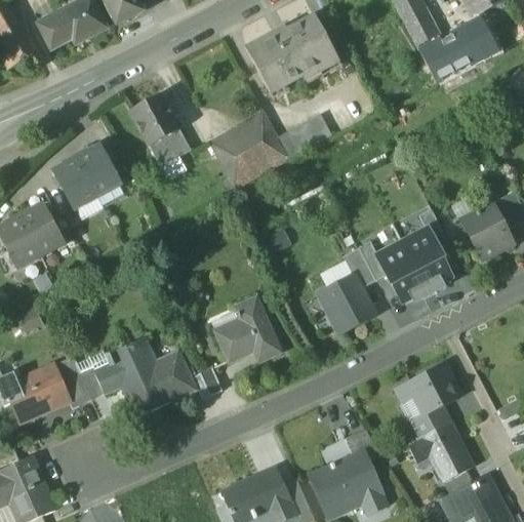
[(0,0),(0,52),(9,69),(35,53),(26,38),(4,0),(0,0)]
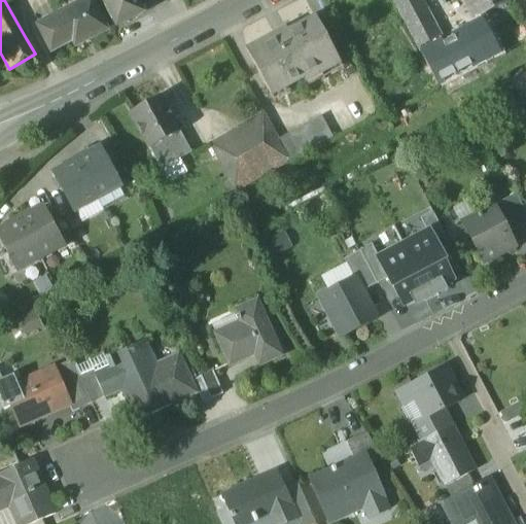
[(81,0),(77,2),(59,12),(73,39),(76,45),(108,29),(94,0),(81,0)]
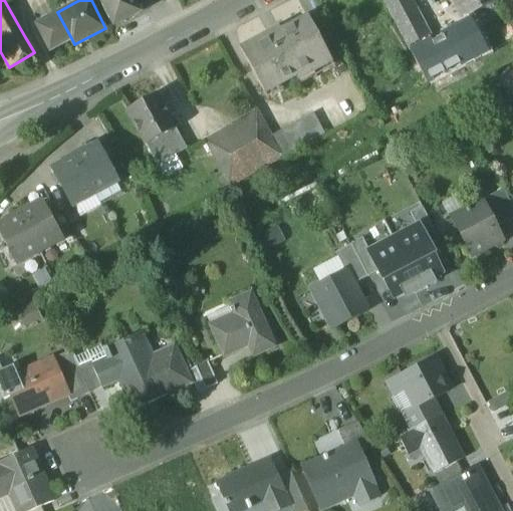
[(91,0),(105,28),(111,25),(99,0),(91,0)]
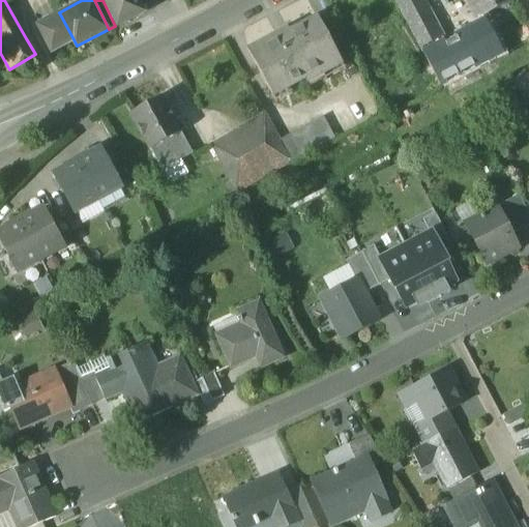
[(106,0),(118,24),(145,10),(140,0),(106,0)]
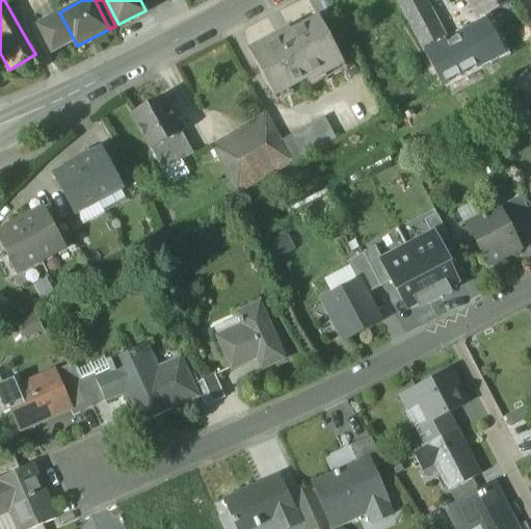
[(399,0),(425,52),(448,40),(427,0),(399,0)]
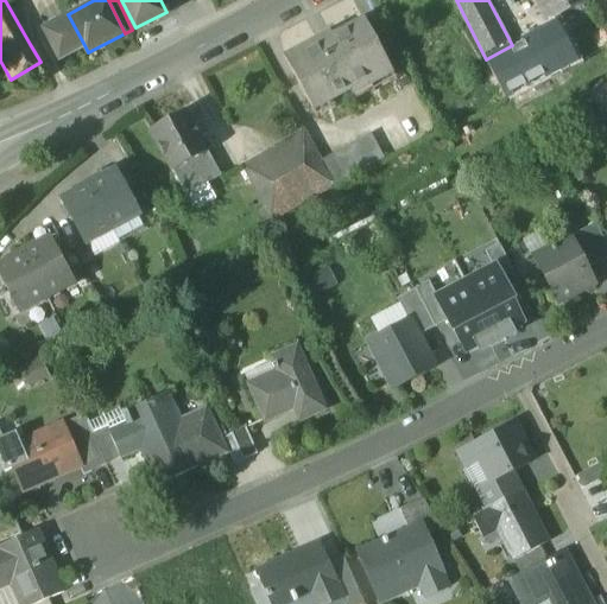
[(544,0),(554,17),(585,0),(544,0)]
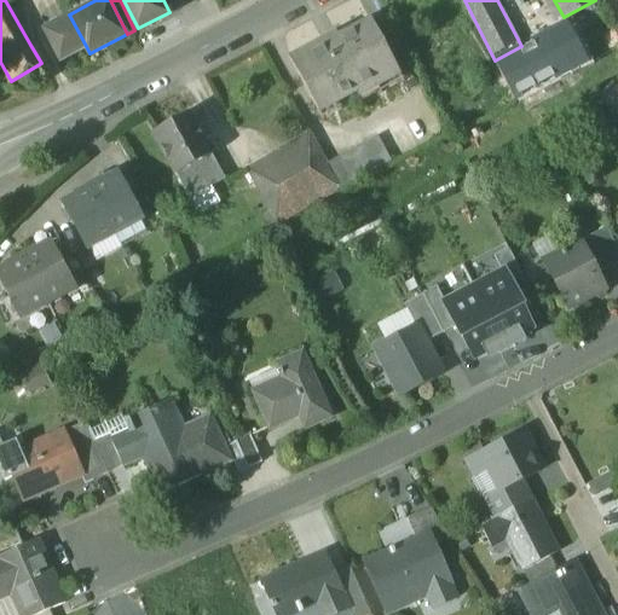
[(61,59),(86,46),(69,15),(44,28),(61,59)]
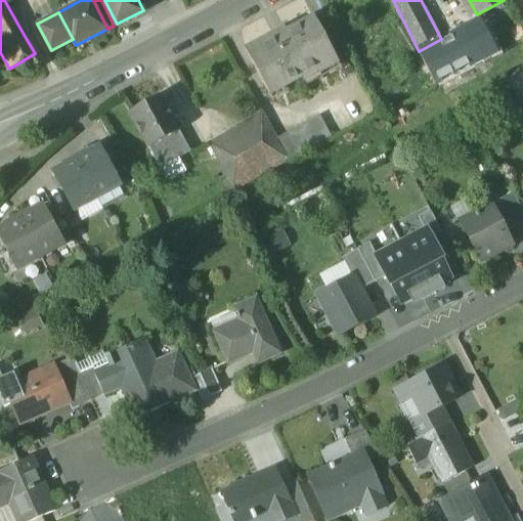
[(246,48),(270,92),(303,74),(305,78),(339,59),(314,15),(288,31),(286,27),(246,48)]
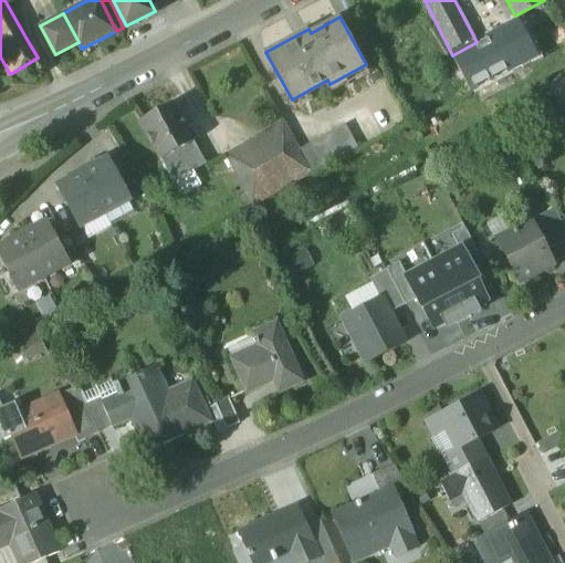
[(519,20),(477,42),(452,55),(470,89),(535,53),(519,20)]
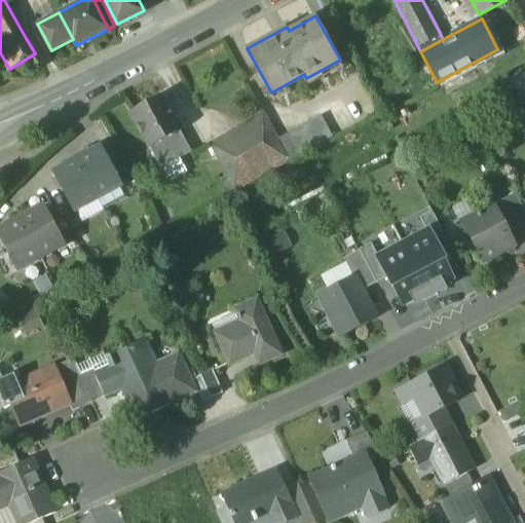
[(524,59),(504,69),(516,90),(524,86),(524,59)]
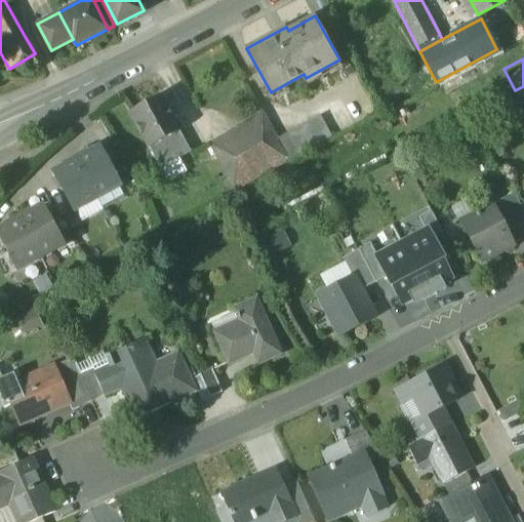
[(151,146),(161,165),(179,155),(190,150),(179,129),(185,126),(171,102),(166,105),(161,93),(146,102),(144,95),(134,101),(137,106),(130,110),(150,146),(151,146)]
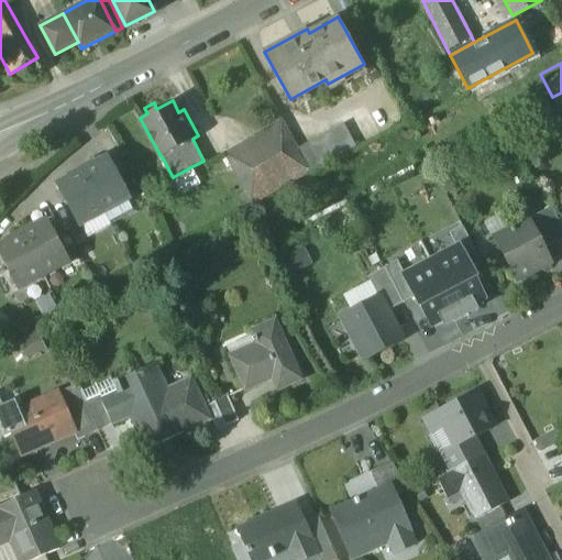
[(227,153),(248,190),(253,199),(308,168),(297,146),(283,121),(227,153)]
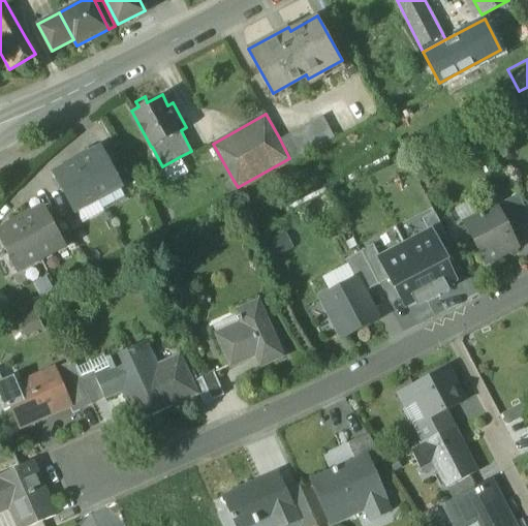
[(323,114),(279,137),(289,158),(290,160),(335,135),(323,114)]
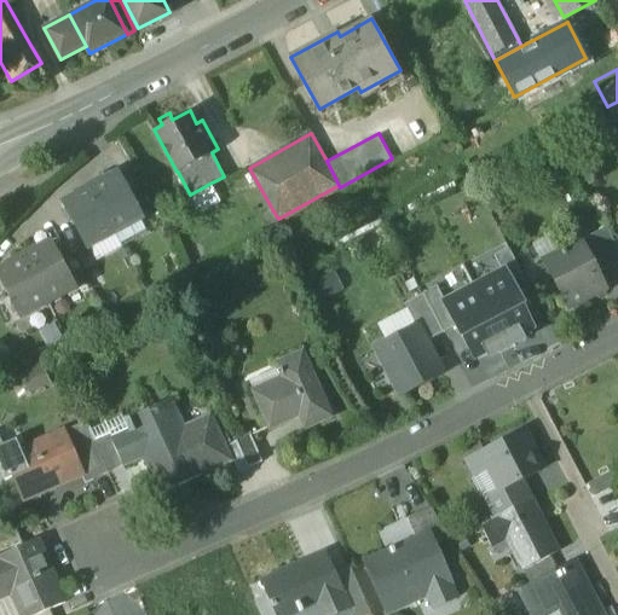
[(117,170),(91,185),(116,232),(142,219),(143,218),(117,170)]
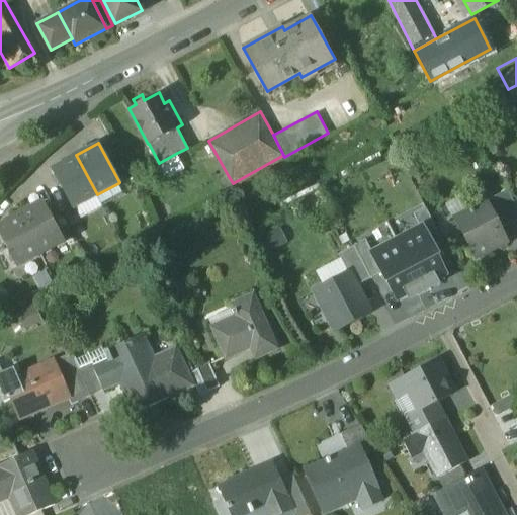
[(185,168),(177,153),(159,163),(167,178),(185,168)]
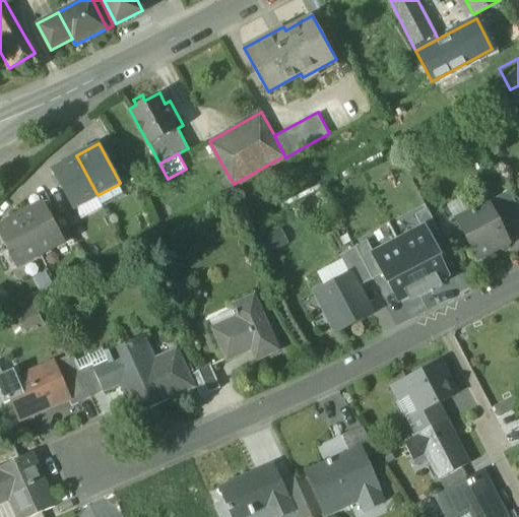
[(74,207),(98,195),(76,155),(53,169),(74,207)]
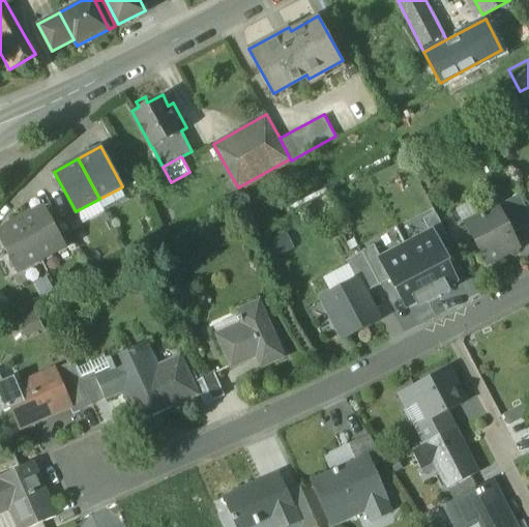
[(231,191),(238,187),(233,179),(227,183),(231,191)]
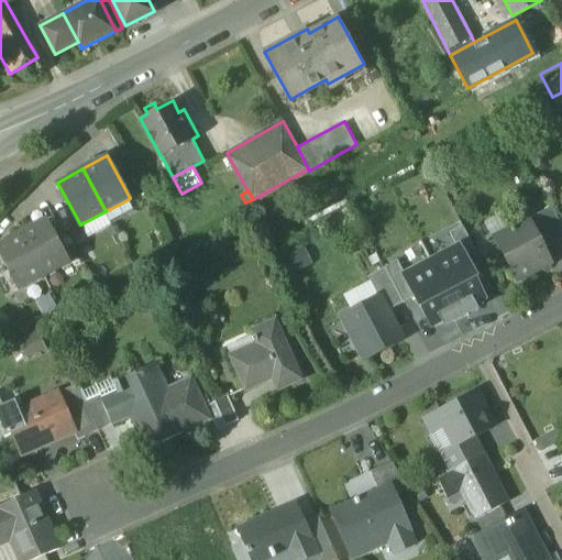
[(106,211),(111,223),(135,210),(129,199),(106,211)]
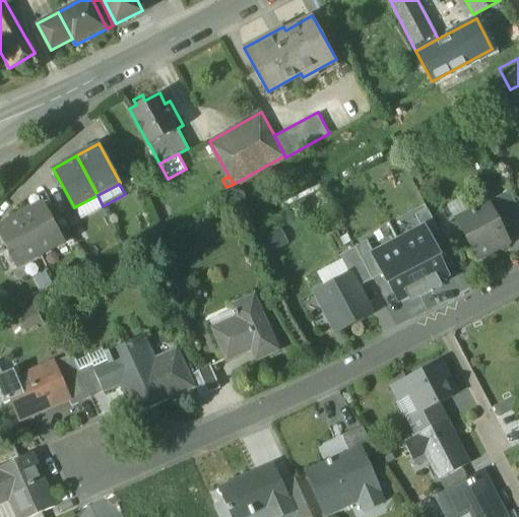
[(488,200),(503,229),(518,219),(518,207),(510,189),(488,200)]
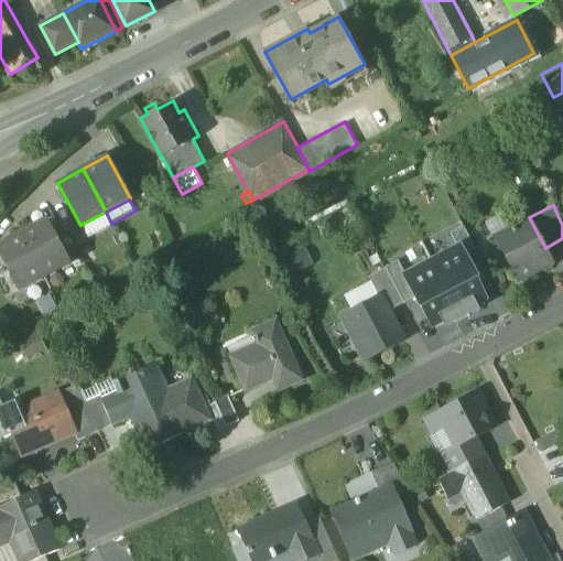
[(111,224),(106,212),(80,225),(86,237),(111,224)]
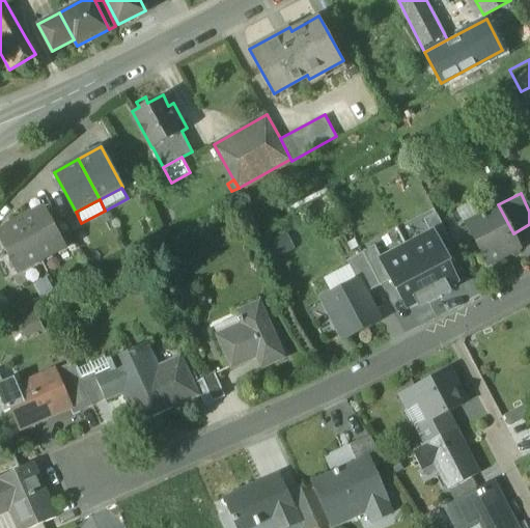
[(481,217),(479,215),(471,199),(457,207),(467,224),(481,217)]
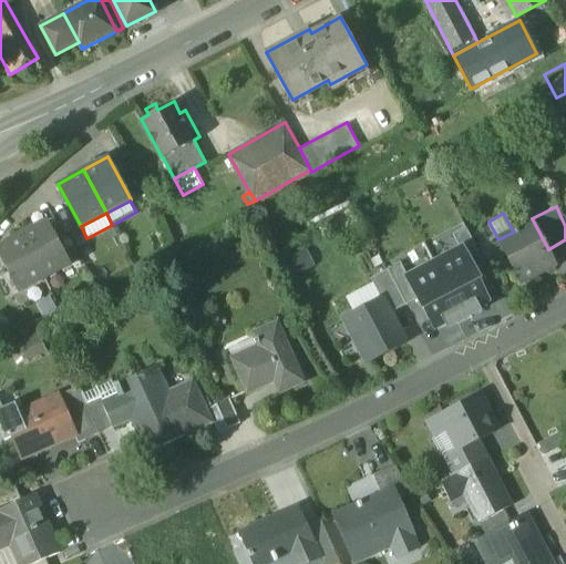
[(498,239),(521,282),(539,272),(539,270),(555,262),(548,249),(532,218),(512,229),(514,232),(498,239)]
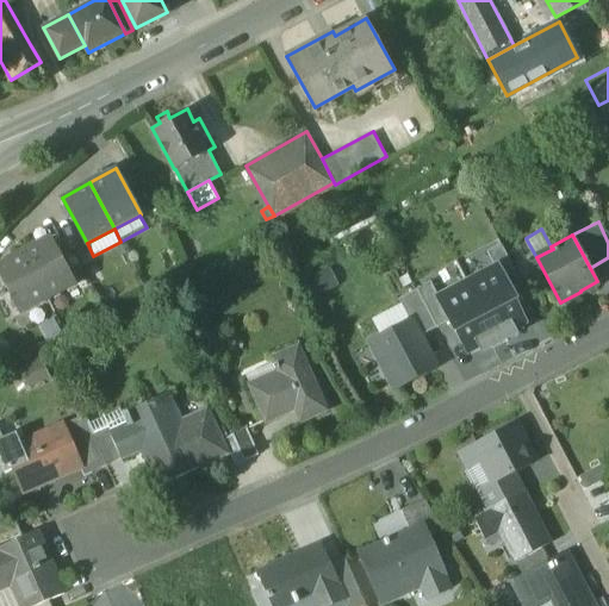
[(50,236),(23,251),(48,297),(75,282),(50,236)]
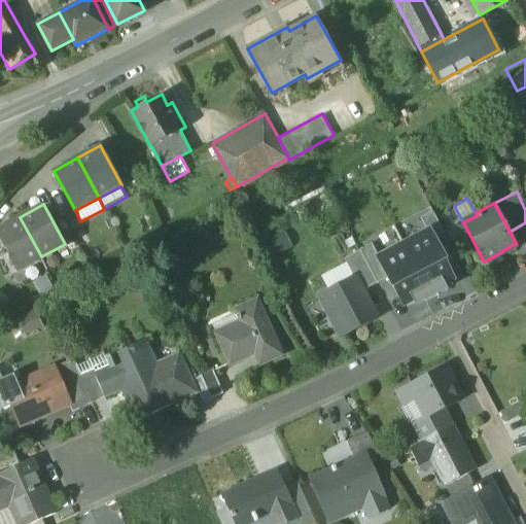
[(421,216),(428,230),(429,229),(440,248),(451,243),(433,210),(421,216)]
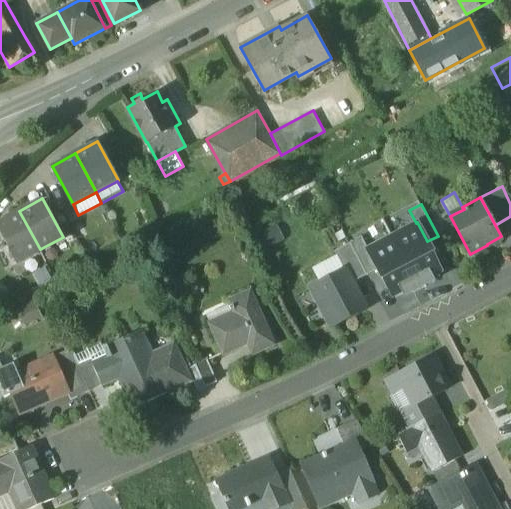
[(0,229),(17,262),(40,249),(19,211),(0,221),(0,229)]
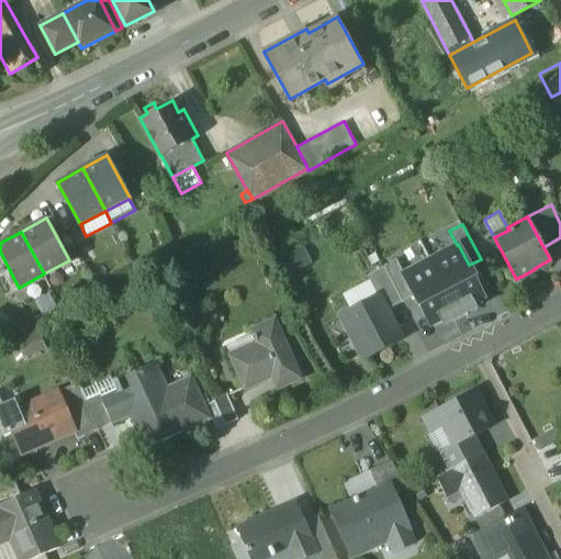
[(457,245),(430,258),(459,313),(466,310),(463,306),(483,295),(473,277),(474,276),(469,265),(458,244),(457,245)]
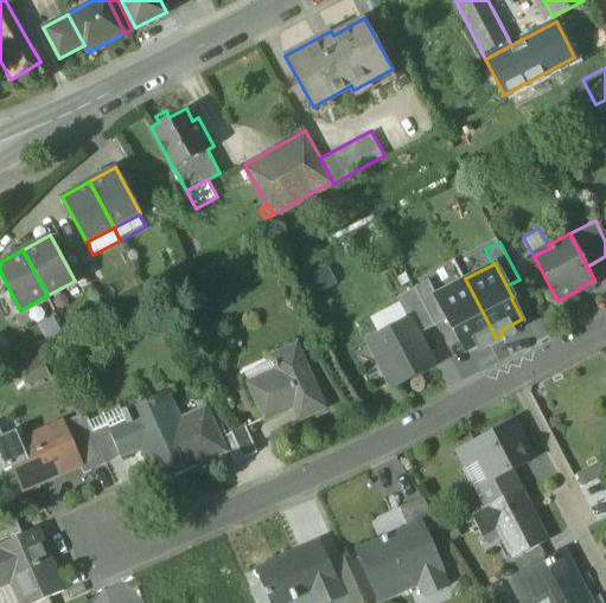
[(329,264),(306,274),(316,294),(338,283),(329,264)]
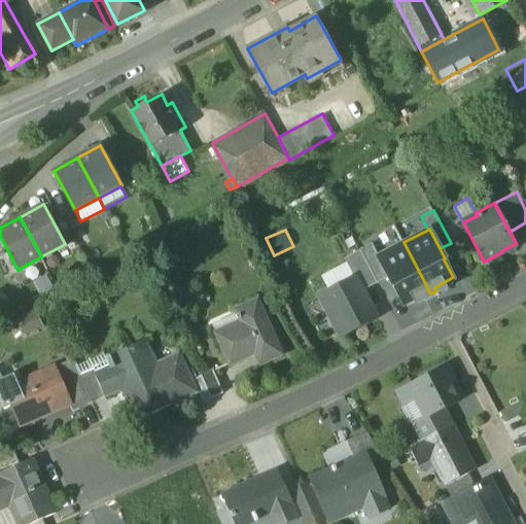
[(360,248),(378,281),(388,276),(378,255),(379,255),(372,242),(360,248)]
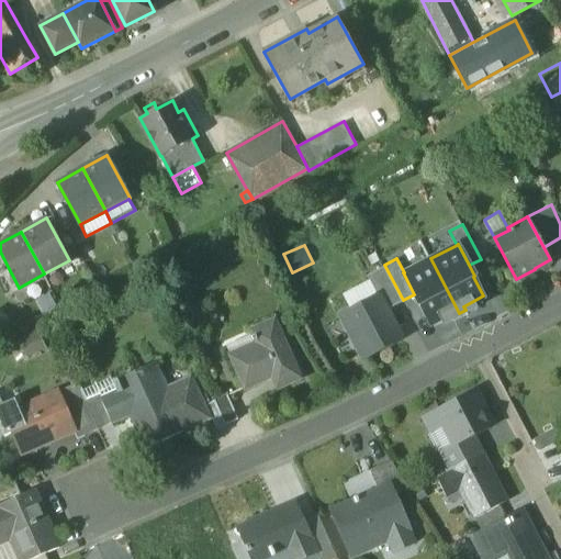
[(453,316),(459,313),(430,258),(404,272),(403,272),(414,294),(419,304),(422,304),(432,323),(451,313),(453,316)]
